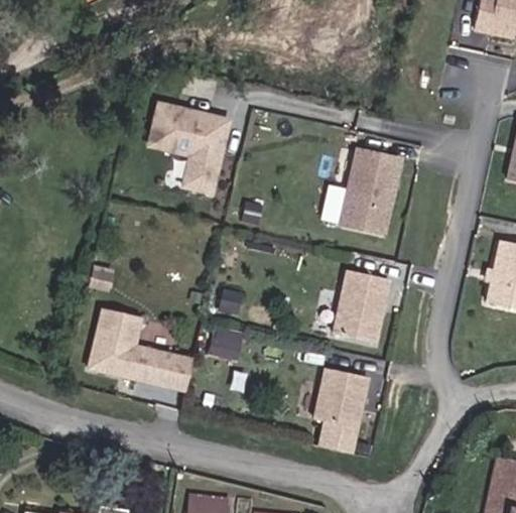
[(477,0),(472,26),(508,34),(510,29),(514,26),(515,26),(515,0),(477,0)]
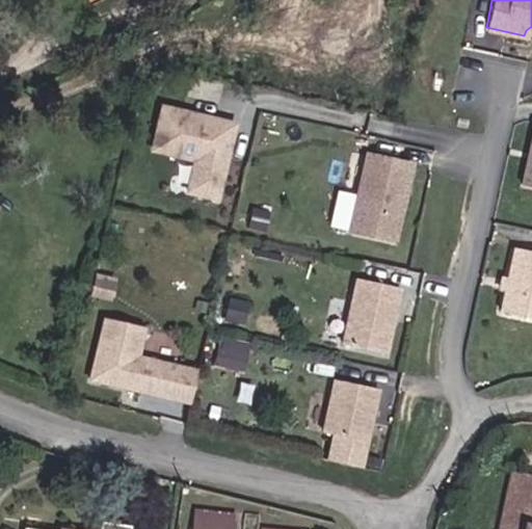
[(234,121),(162,104),(153,146),(195,156),(188,188),(216,194),(234,121)]
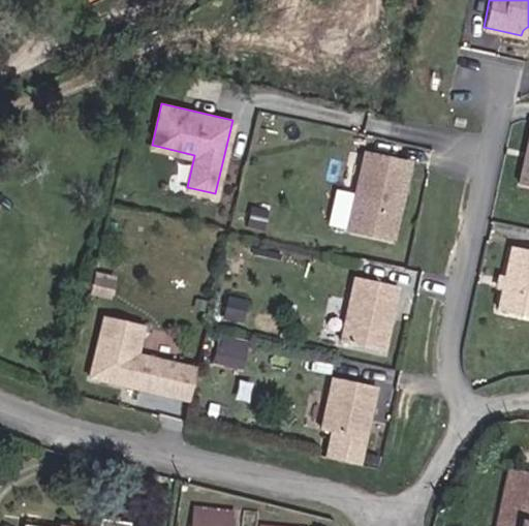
[(528,183),(528,134),(519,182),(528,183)]
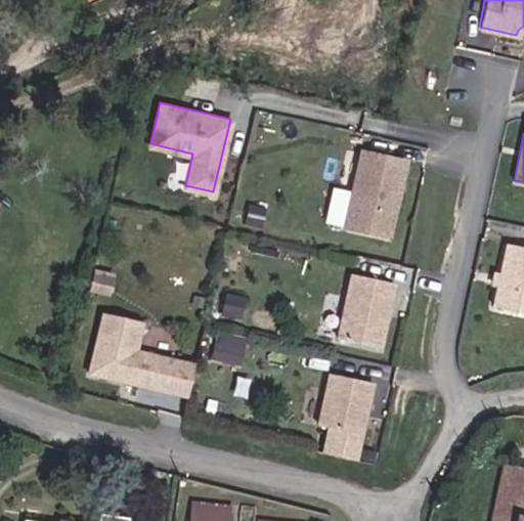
[(345,224),(388,233),(393,208),(389,207),(390,199),(395,200),(403,160),(361,150),(360,154),(345,224)]
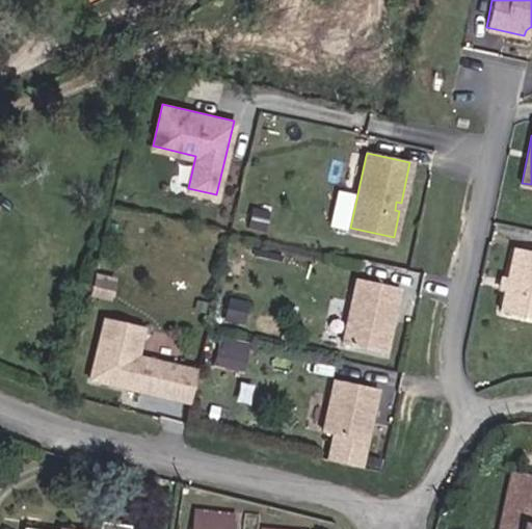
[(531,249),(515,245),(501,308),(531,314),(531,249)]
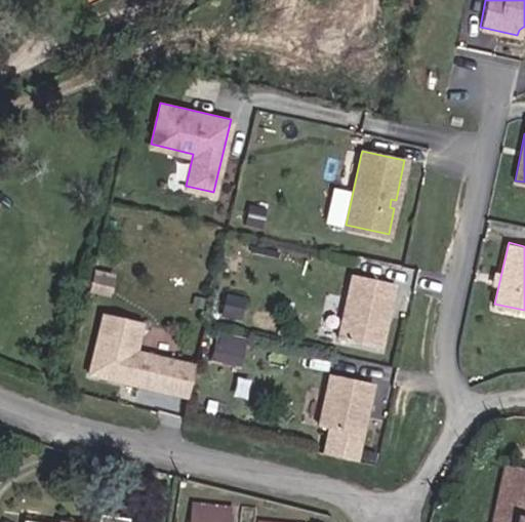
[(337,337),(380,346),(394,282),(352,273),(337,337)]
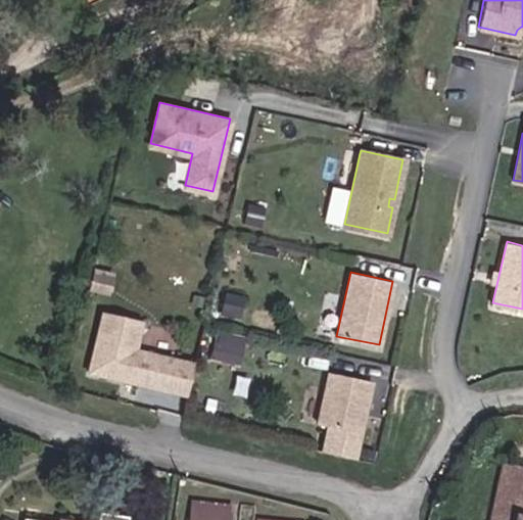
[(88,371),(171,390),(179,360),(135,348),(141,321),(101,314),(88,371)]
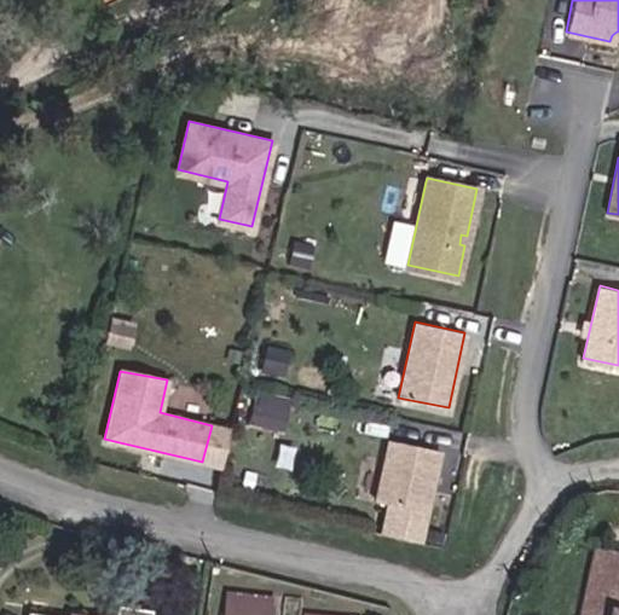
[(258,405),(254,422),(283,428),(287,411),(258,405)]
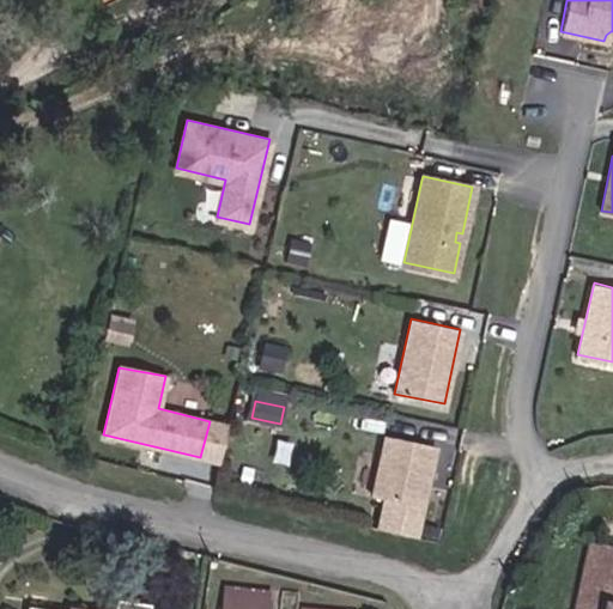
[(435,445),(386,434),(371,494),(396,499),(389,530),(416,536),(435,445)]
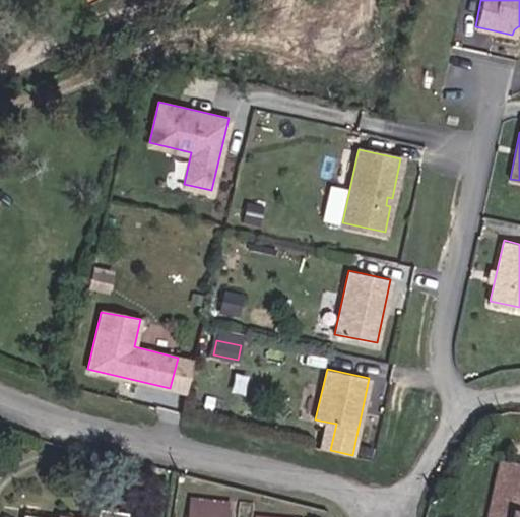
[(519,516),(519,459),(501,455),(485,516),(519,516)]
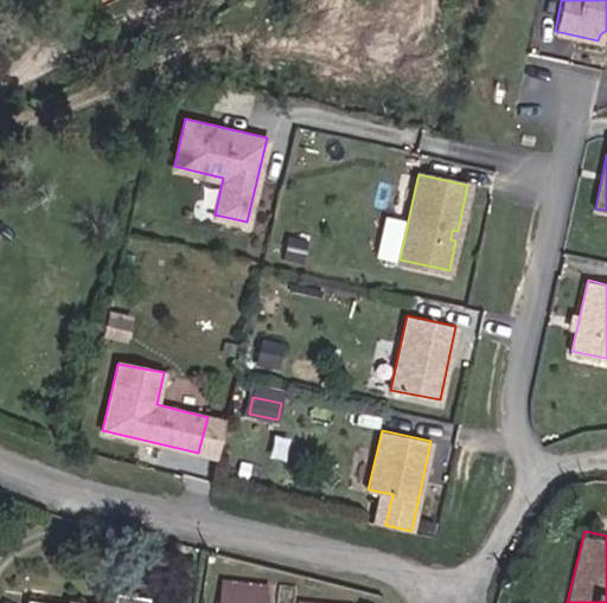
[(263,602),(266,585),(225,581),(222,602),(263,602)]
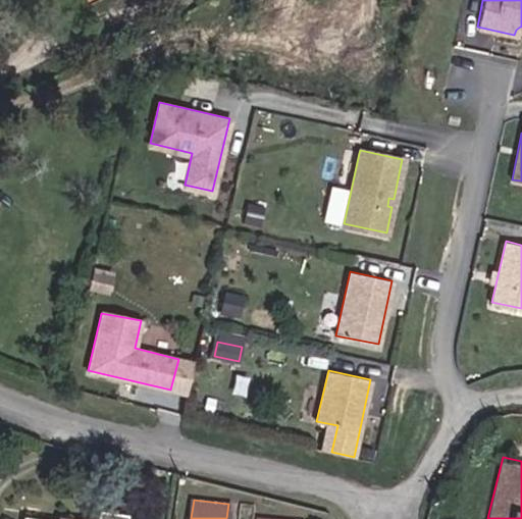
[(126,518),(127,513),(98,509),(96,518),(51,518),(22,516),(21,518),(126,518)]
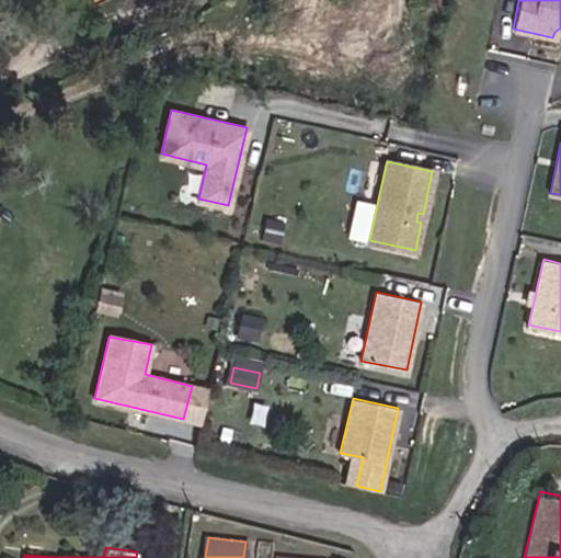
All buildings are outlined.
